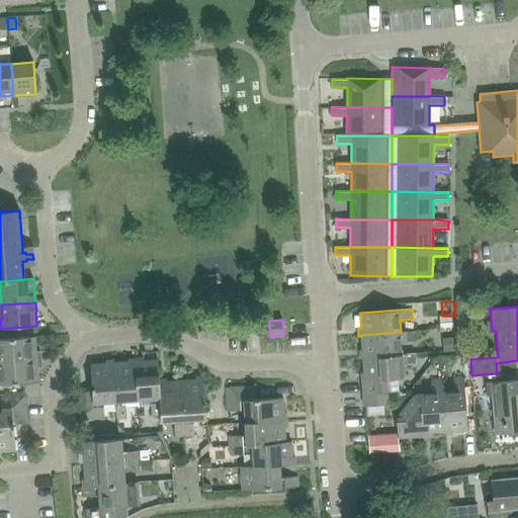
[(362,350),(360,350),(360,358),(363,358),(402,355),(402,354),(401,342),(415,341),(414,331),(401,332),(361,335),(361,336),(362,350)]
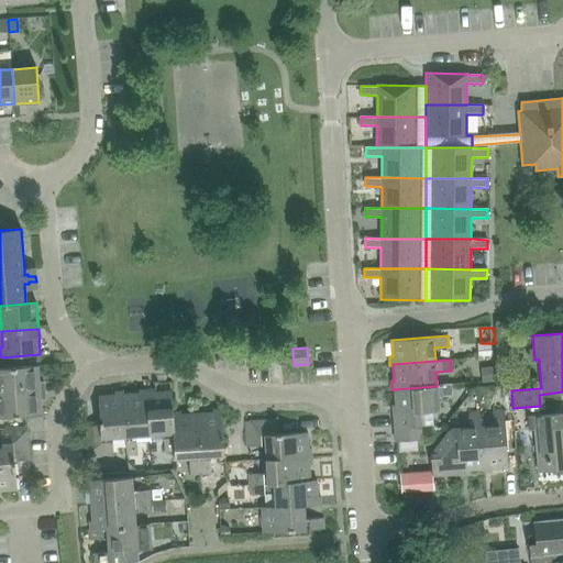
[(0,368),(0,393),(45,390),(44,382),(40,383),(37,366),(0,368)]
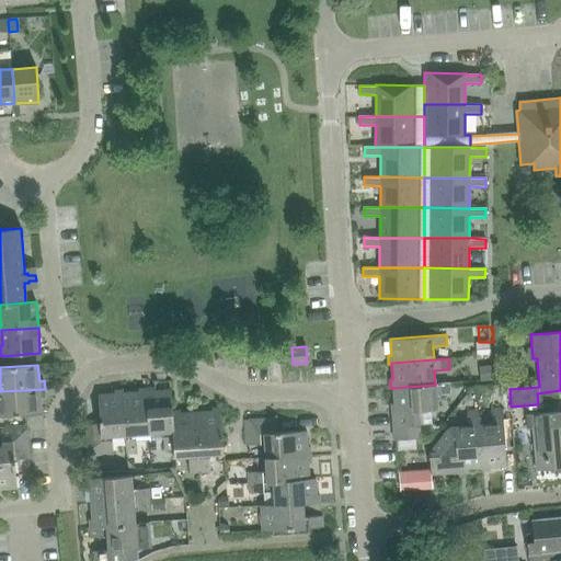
[(499,370),(480,371),(481,390),(500,388),(499,370)]
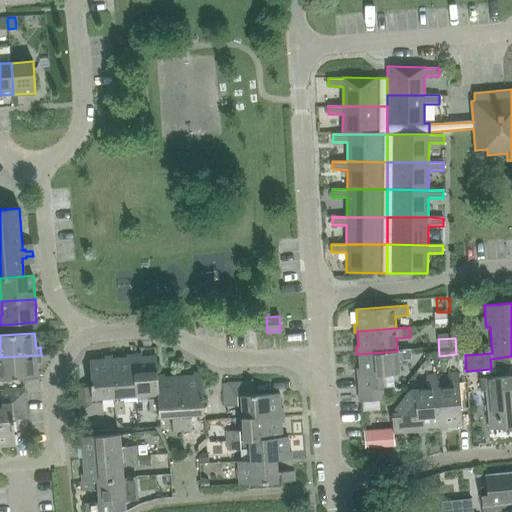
[(360,368),(357,368),(359,388),(383,387),(382,374),(399,373),(398,360),(411,359),(410,349),(397,350),(397,351),(359,354),(360,368)]
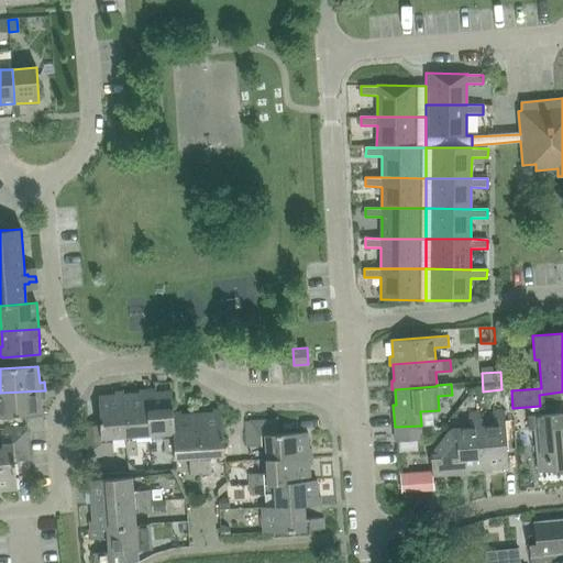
[(155,388),(147,389),(151,442),(164,441),(165,452),(175,451),(176,451),(173,412),(174,411),(172,390),(155,392),(155,388)]
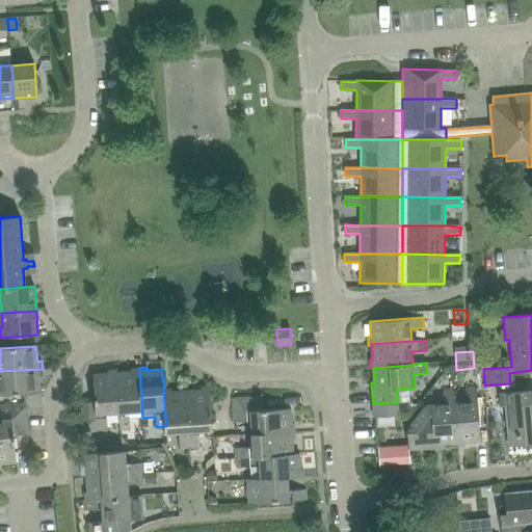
[(117,372),(116,372),(118,413),(120,429),(130,429),(129,419),(142,418),(139,368),(131,368),(132,371),(117,372)]
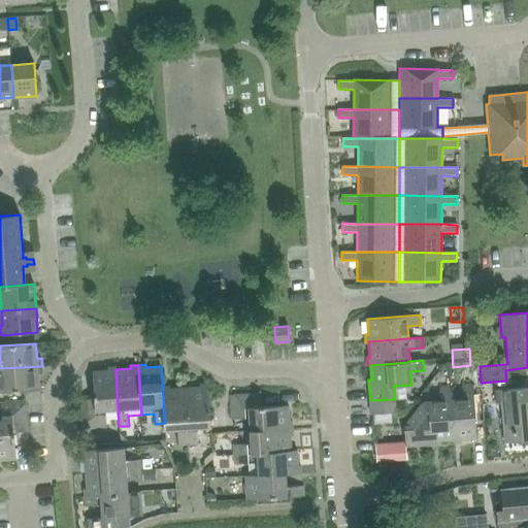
[(0,392),(39,390),(38,373),(42,373),(42,366),(0,368),(0,392)]
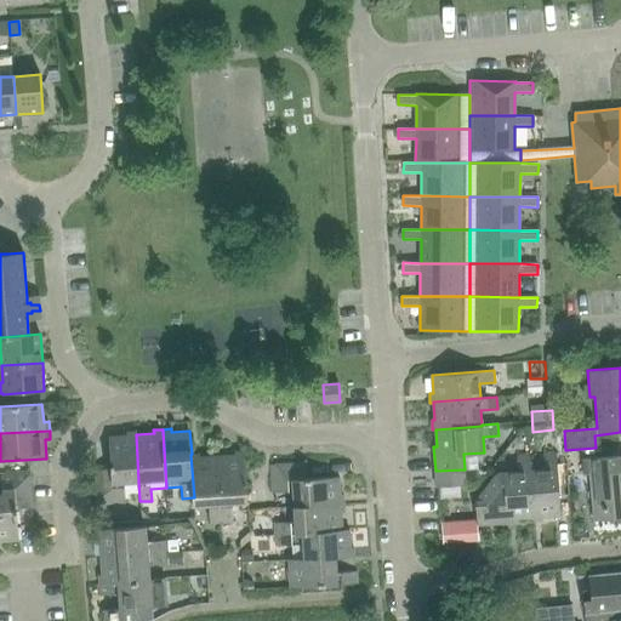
[(97,469),(96,469),(97,505),(125,502),(124,483),(138,482),(136,434),(137,434),(136,431),(127,432),(127,436),(108,437),(110,468),(97,469)]
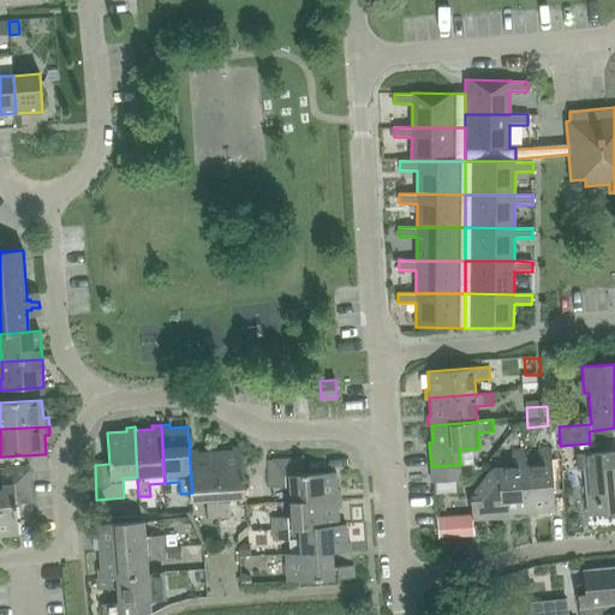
[(233,451),(215,452),(220,518),(231,517),(230,497),(245,496),(242,446),(233,447),(233,451)]
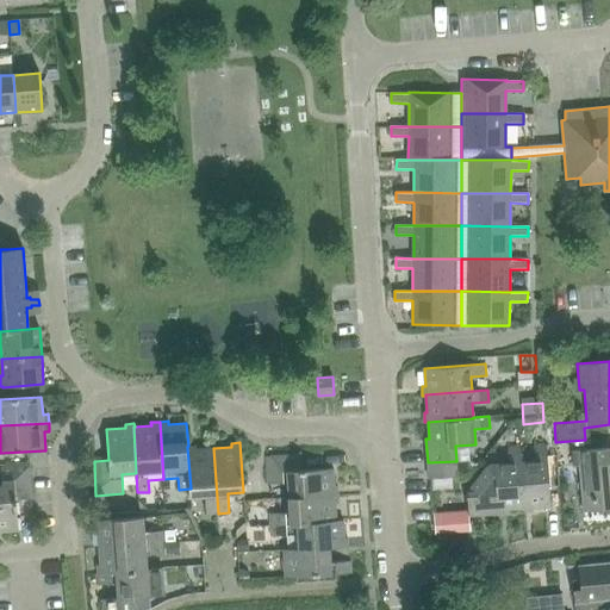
[(552,506),(549,489),(556,489),(554,456),(547,456),(547,444),(535,446),(536,461),(522,462),(521,462),(524,509),(524,512),(534,511),(533,508),(552,506)]
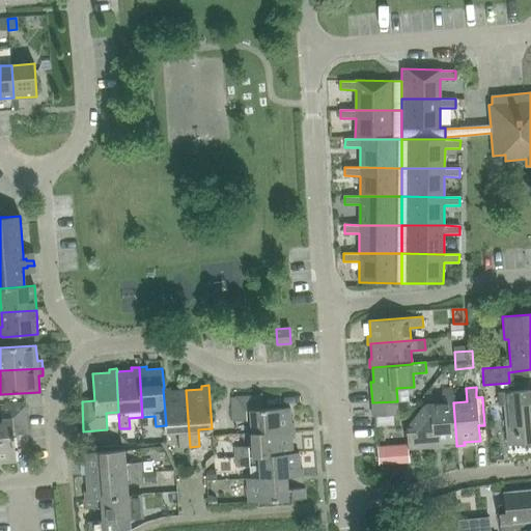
[(164,388),(163,389),(166,425),(165,425),(165,431),(178,430),(180,448),(190,447),(186,390),(171,391),(170,388),(164,388)]
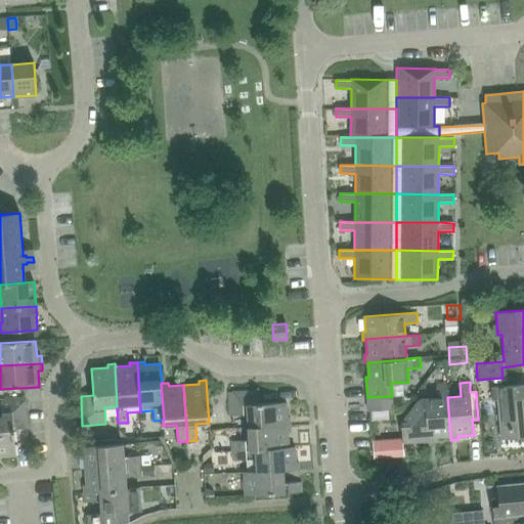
[(435,438),(450,437),(447,397),(448,397),(447,384),(437,385),(438,398),(424,399),(425,400),(419,401),(401,423),(403,443),(436,441),(435,438)]
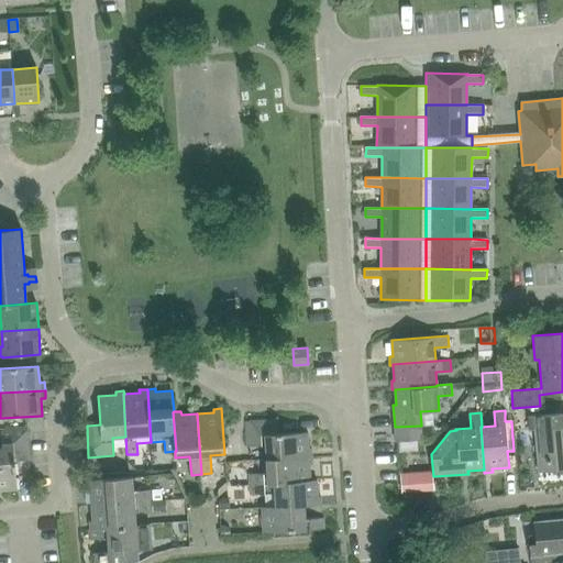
[(538,471),(562,467),(562,412),(528,416),(529,430),(534,430),(538,471)]
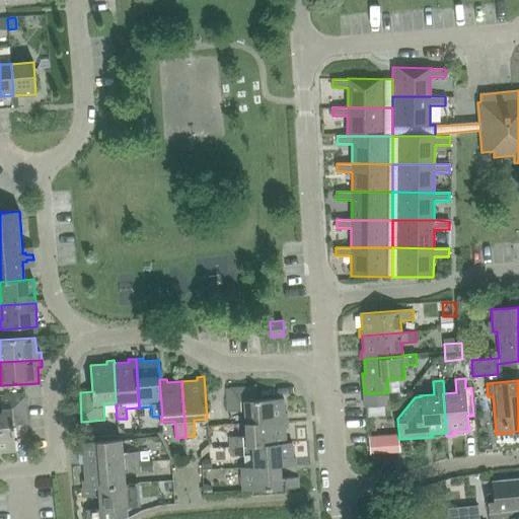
[(285,414),(284,409),(284,398),(257,399),(256,387),(227,388),(228,412),(245,411),(246,423),(288,421),(287,414),(285,414)]
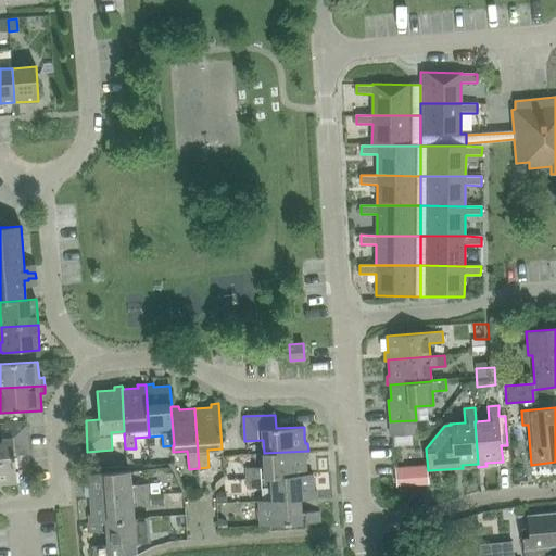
[(416,420),(390,421),(391,436),(417,433),(416,420)]
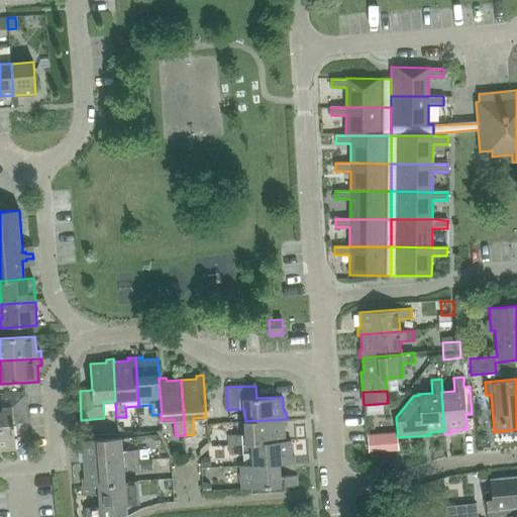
[(0,411),(0,453),(1,453),(1,450),(16,449),(13,423),(26,422),(23,393),(1,395),(2,411),(0,411)]
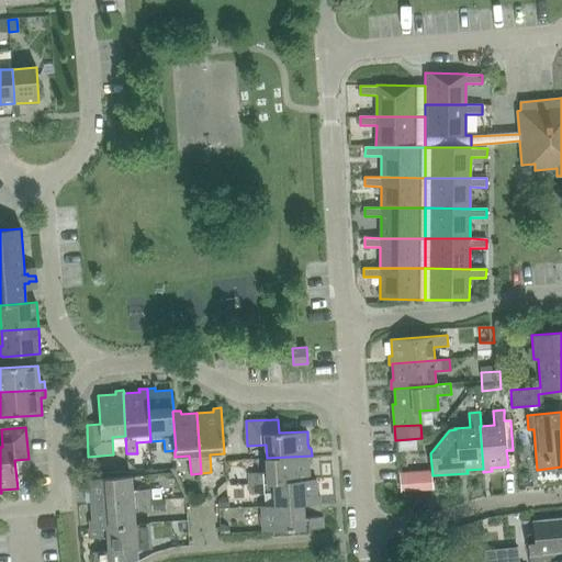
[(312,463),(312,456),(267,458),(267,472),(249,473),(249,483),(310,480),(308,464),(312,463)]
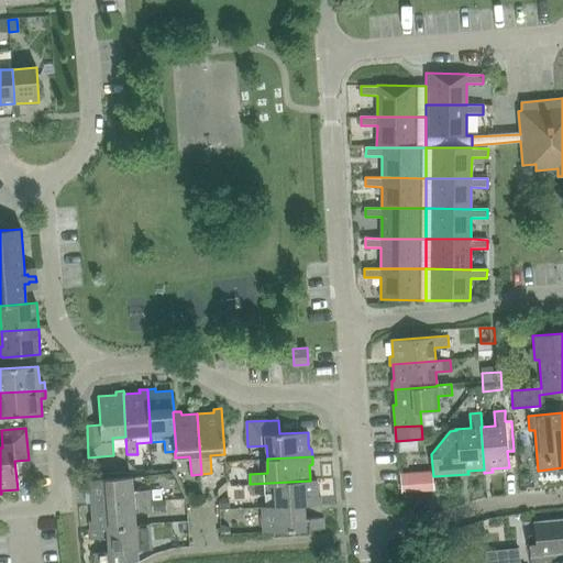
[(400,478),(401,492),(433,489),(432,476),(400,478)]
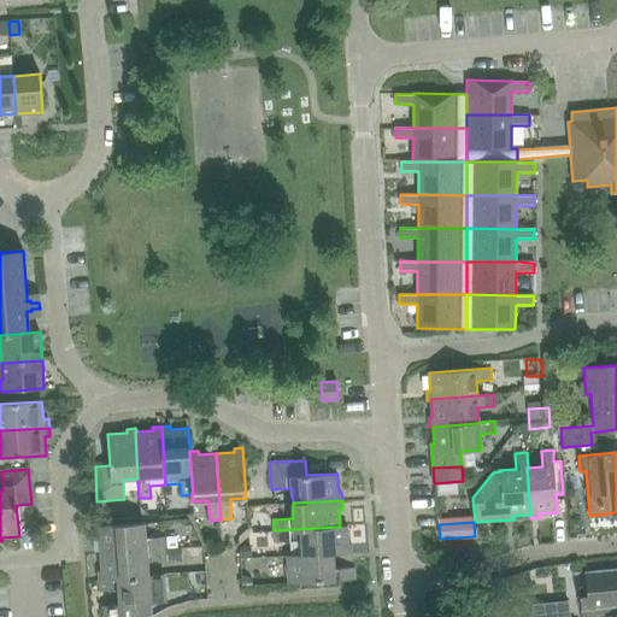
[(100,553),(166,548),(165,536),(146,539),(145,523),(95,527),(95,536),(99,535),(100,553)]
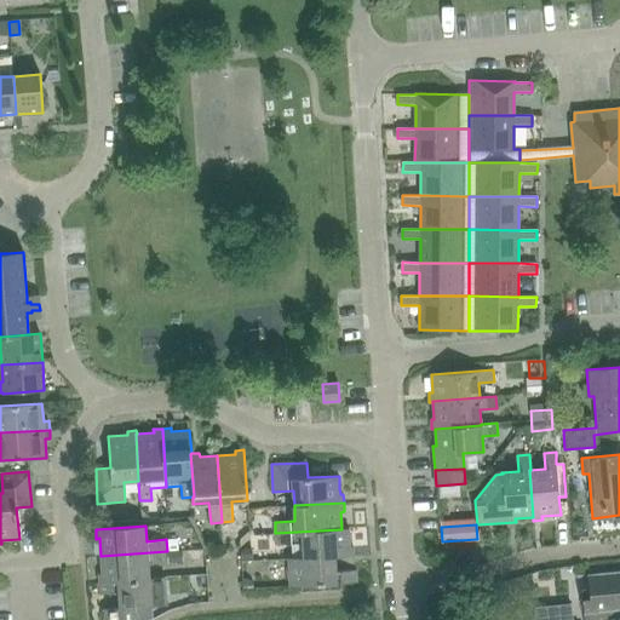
[(349,528),(342,529),(275,533),(276,545),(303,543),(304,557),(304,558),(336,557),(354,556),(354,546),(350,547),(349,528)]
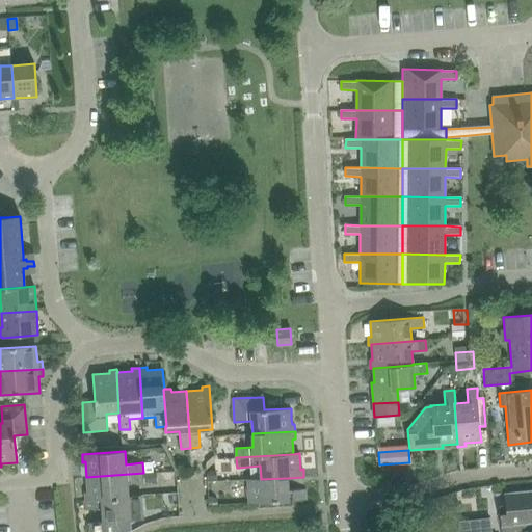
[(128,497),(128,496),(127,483),(144,482),(143,473),(86,477),(88,493),(85,493),(85,500),(128,497)]
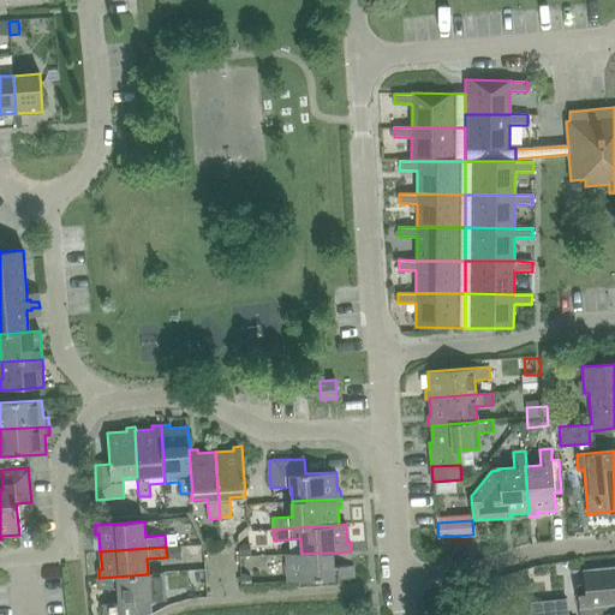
[(334,567),(333,553),(302,554),(302,553),(286,554),(288,581),(354,578),(353,566),(334,567)]
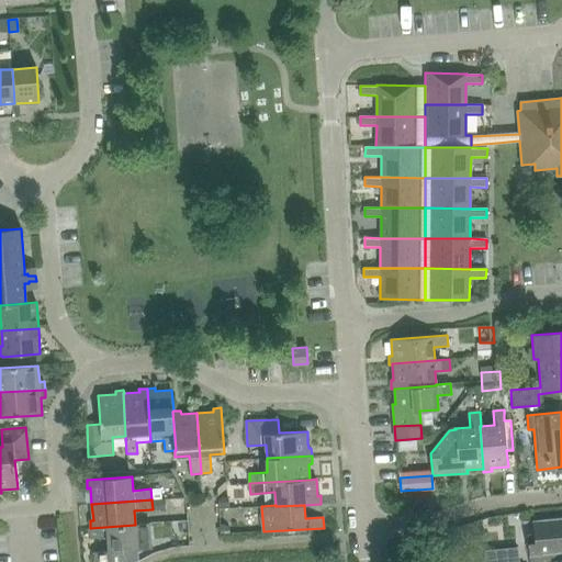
[(536,542),(529,543),(530,561),(542,561),(542,553),(561,551),(561,517),(534,520),(535,535),(536,542)]
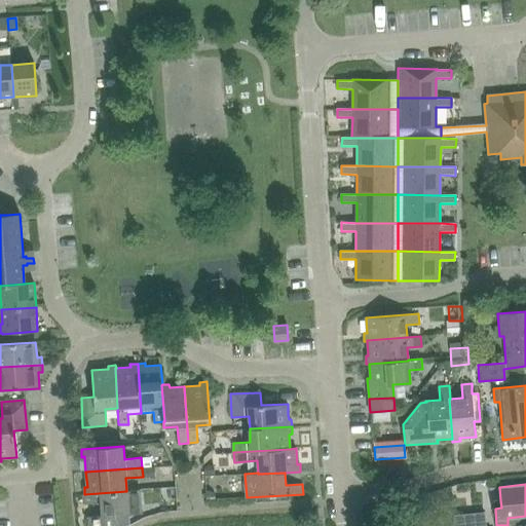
[(126,491),(83,495),(84,504),(102,502),(103,516),(88,517),(88,525),(119,525),(118,515),(142,513),(140,489),(126,490),(126,491)]
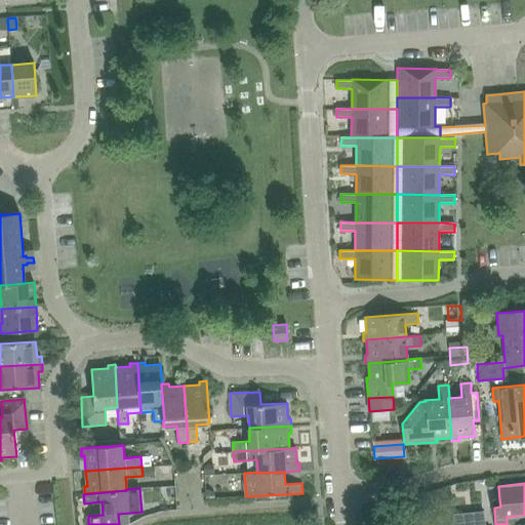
[(524,524),(524,515),(507,517),(507,524),(524,524)]
